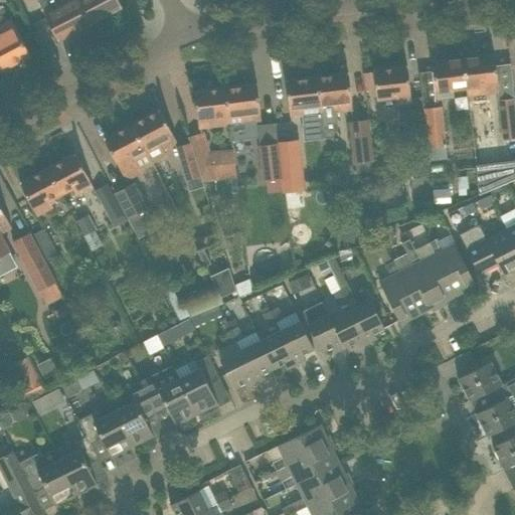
[(75,0),(38,0),(46,16),(45,16),(57,40),(89,24),(75,0)]
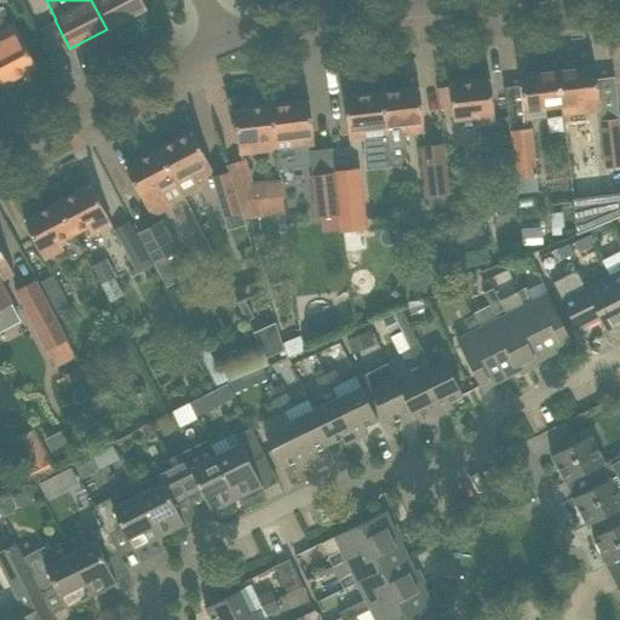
[(91,0),(107,29),(147,9),(142,0),(91,0)]
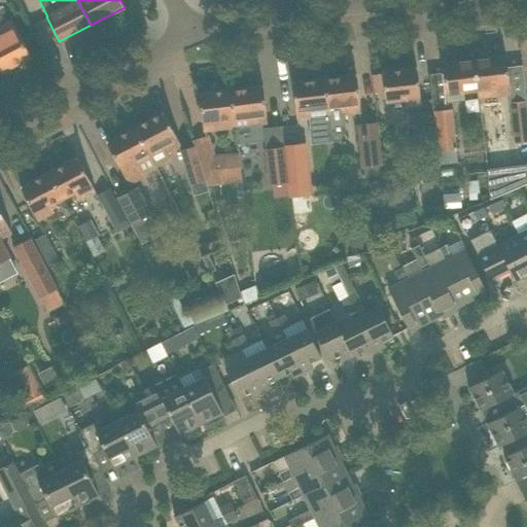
[(0,24),(0,72),(31,57),(11,20),(0,24)]
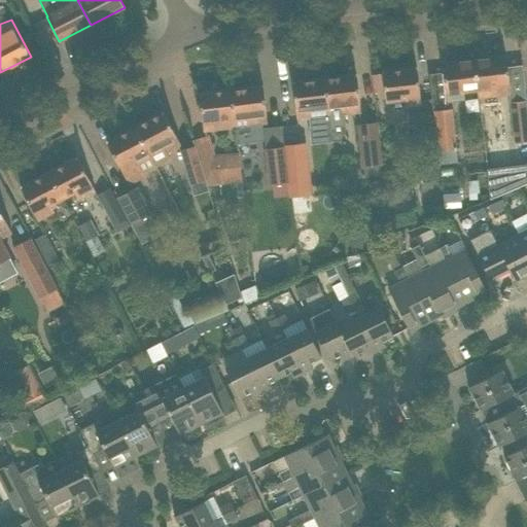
[(506,57),(473,61),(478,92),(490,90),(491,98),(511,96),(506,57)]
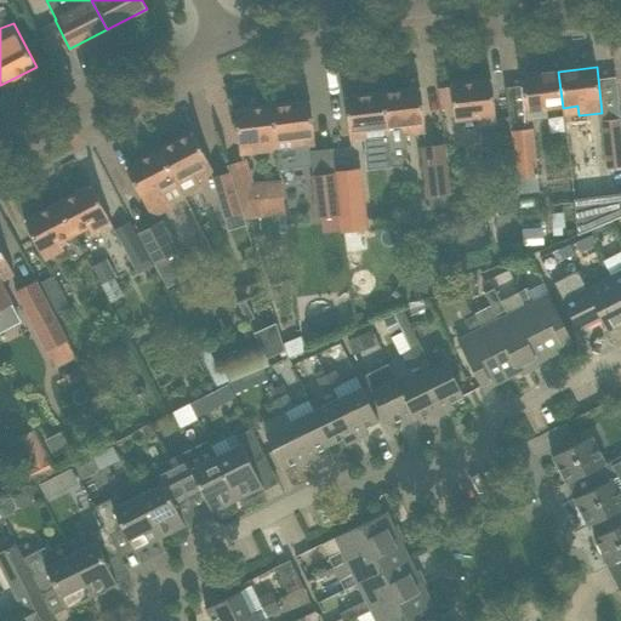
[(563,108),(558,72),(522,75),(527,121),(547,119),(546,109),(563,108)]
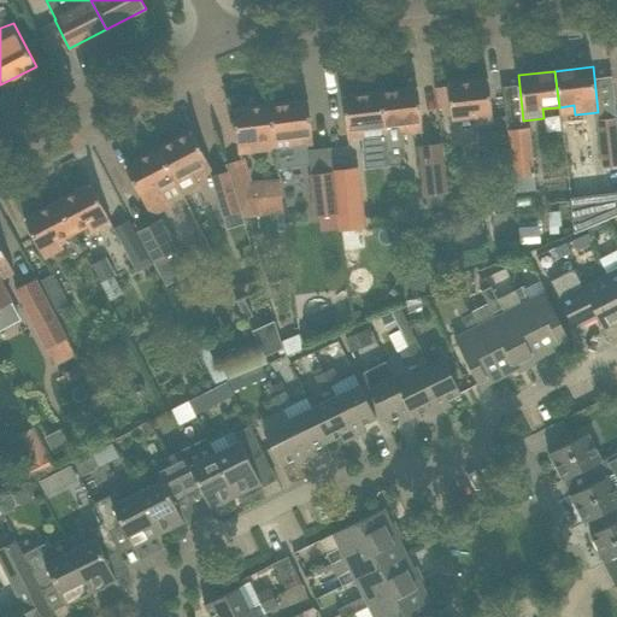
[(447,83),(450,107),(452,122),(475,119),(475,125),(493,123),(488,78),(447,83)]
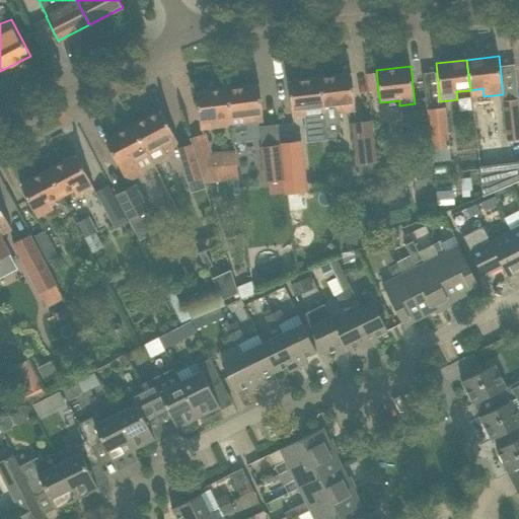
[(323,107),(322,107),(324,123),(340,121),(339,112),(355,109),(351,73),(319,77),(323,107)]
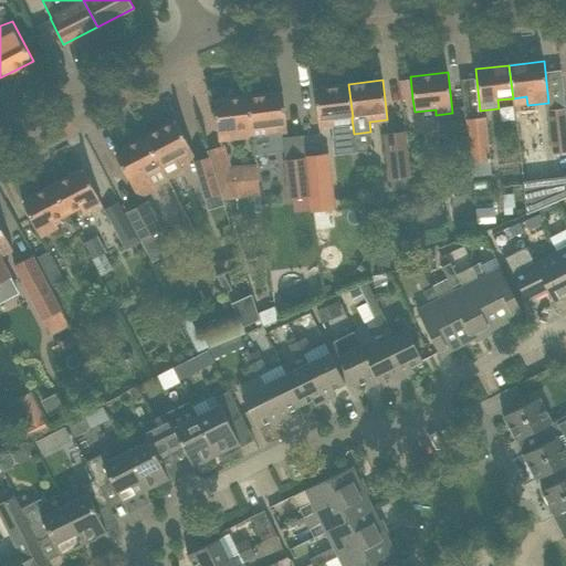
[(337,119),(352,117),(353,117),(348,84),(314,88),(318,129),(338,127),(337,119)]
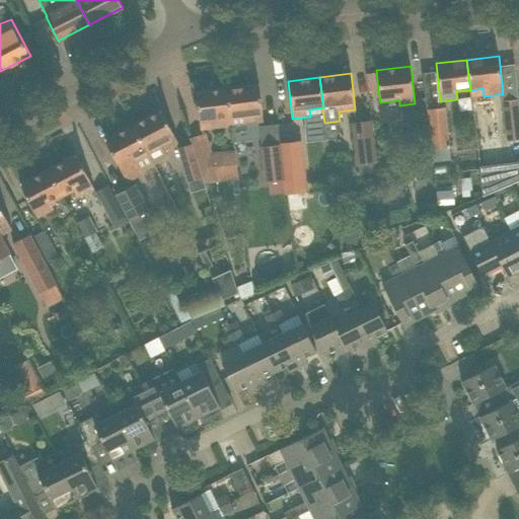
[(258,84),(227,88),(231,125),(263,121),(258,84)]
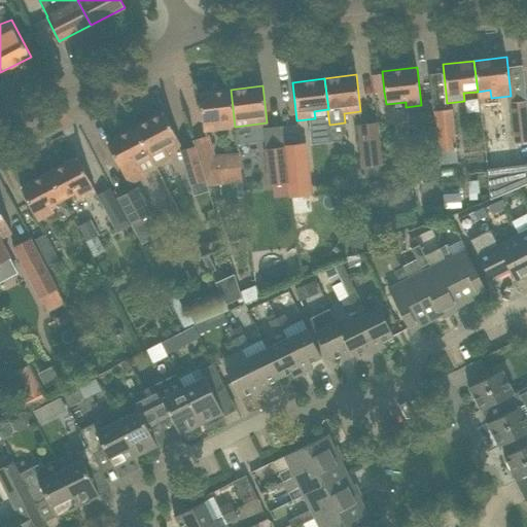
[(235,127),(231,90),(199,94),(203,130),(235,127)]
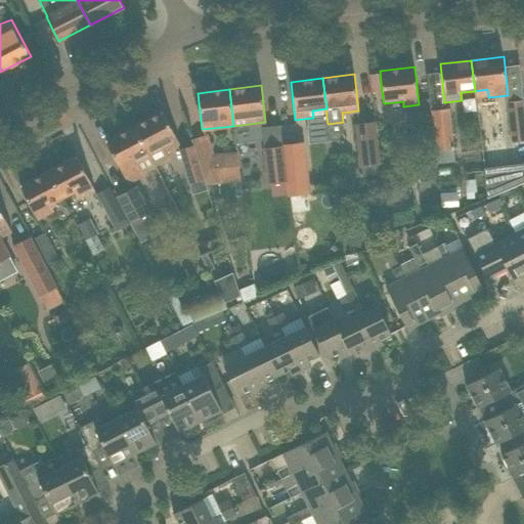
[(523,110),(523,101),(522,101),(522,100),(505,102),(510,143),(523,141),(523,110)]
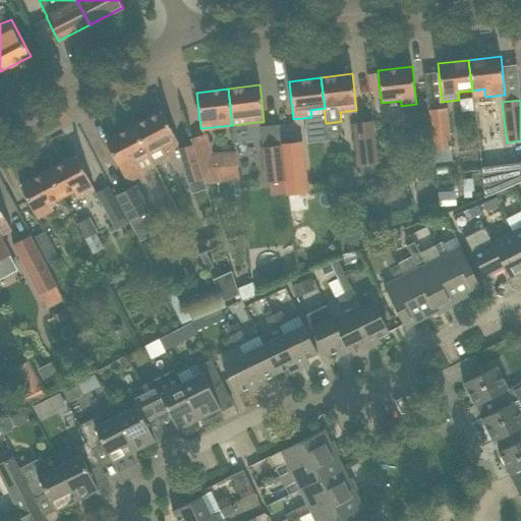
[(426,111),(431,151),(451,149),(446,108),(426,111)]
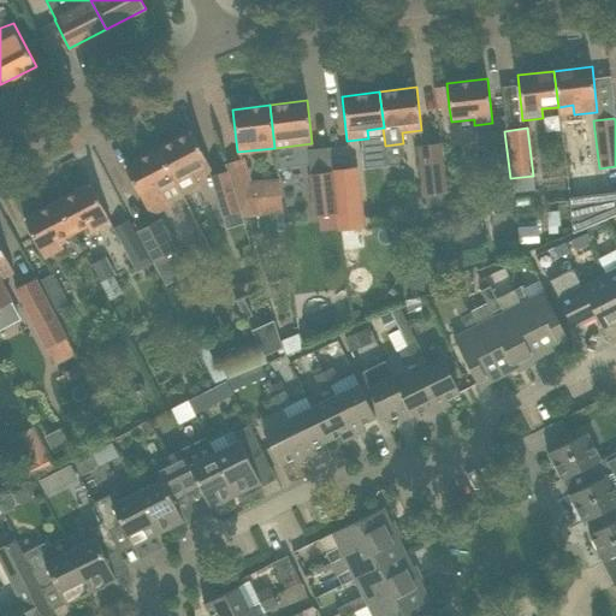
[(478,134),(480,155),(505,152),(503,130),(478,134)]
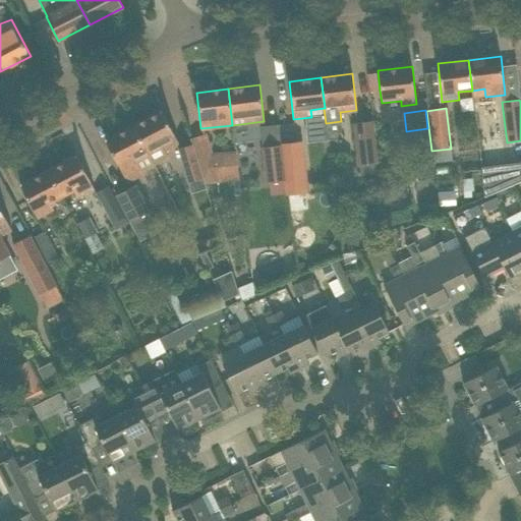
[(161,111),(132,126),(147,154),(148,153),(154,165),(168,157),(166,152),(179,145),(161,111)]
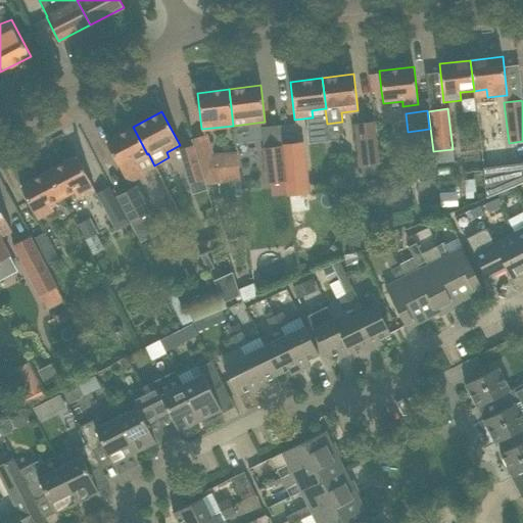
[(352,123),(358,167),(378,164),(374,121),(352,123)]
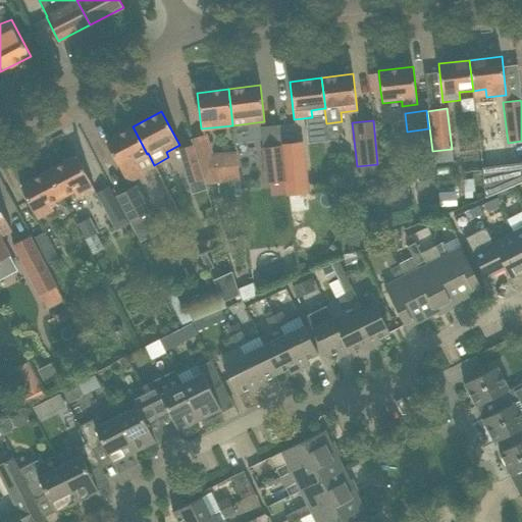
[(281,145),(280,138),(278,124),(260,126),(266,184),(285,181),(285,180),(281,145)]
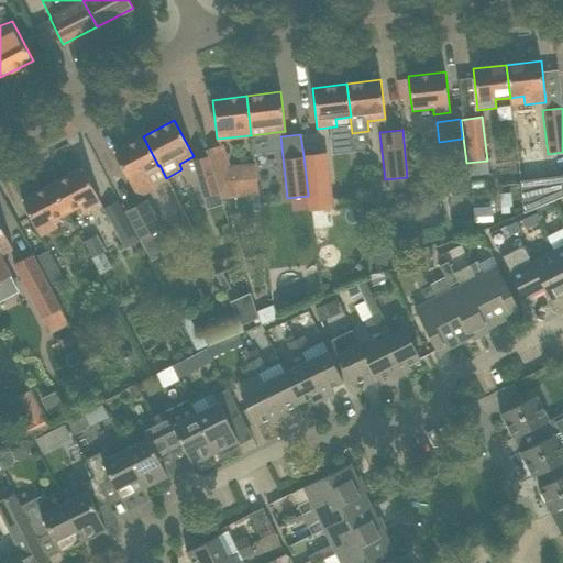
[(158,166),(143,136),(113,152),(138,198),(155,189),(153,186),(166,178),(159,165),(158,166)]
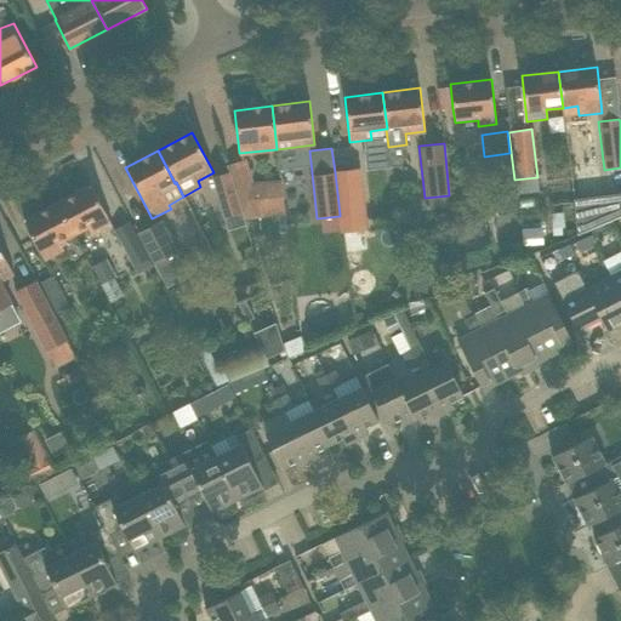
[(240,212),(243,220),(284,216),(280,181),(252,183),(245,160),(226,166),(228,172),(240,212)]
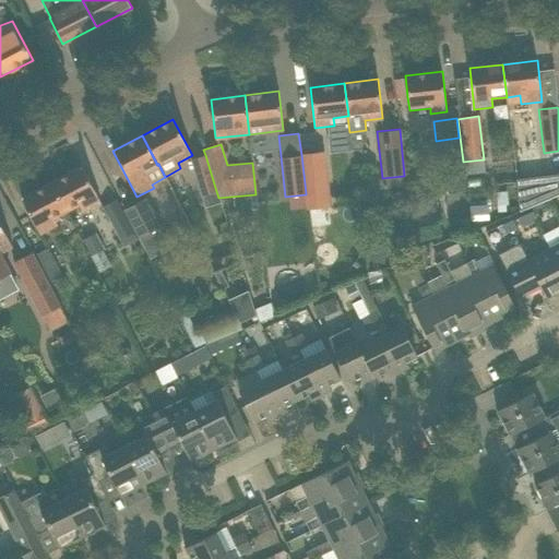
[(323,153),(301,155),(306,193),(308,206),(329,204),(323,153)]
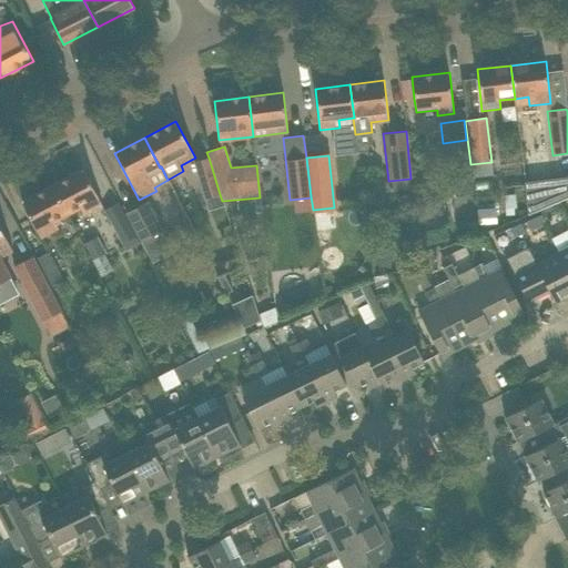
[(194,162),(205,199),(220,194),(209,158),(194,162)]
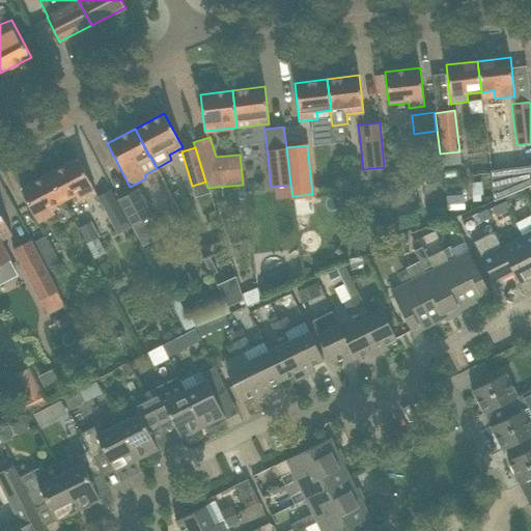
[(78,159),(49,173),(63,201),(75,195),(79,202),(95,193),(78,159)]
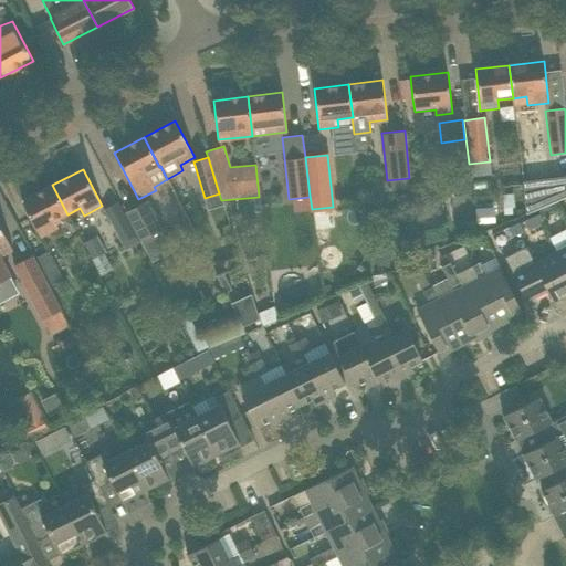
[(565,176),(523,181),(526,213),(565,196),(565,176)]
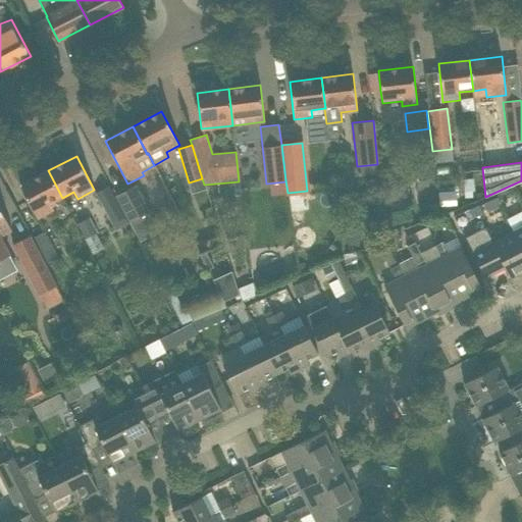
[(62,198),(48,170),(20,186),(38,219),(54,211),(50,204),(62,198)]
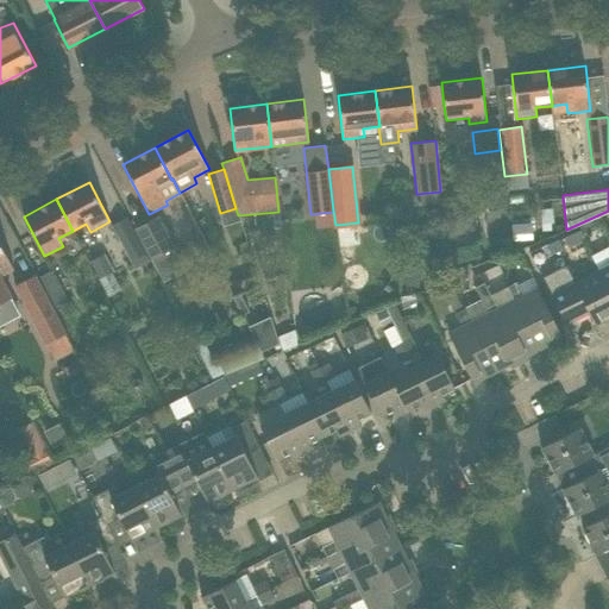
[(135,228),(151,259),(173,248),(157,217),(135,228)]
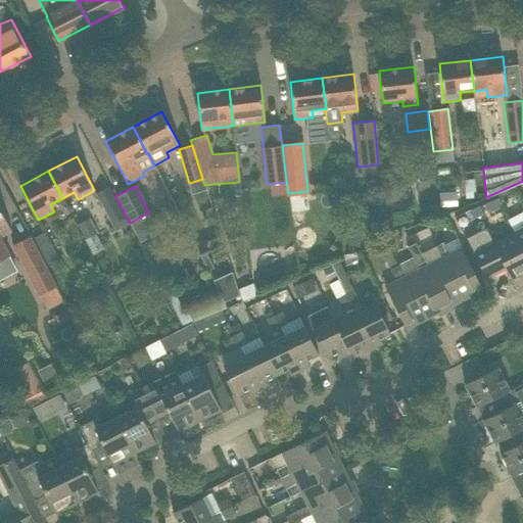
[(503,191),(507,200),(518,195),(515,186),(503,191)]
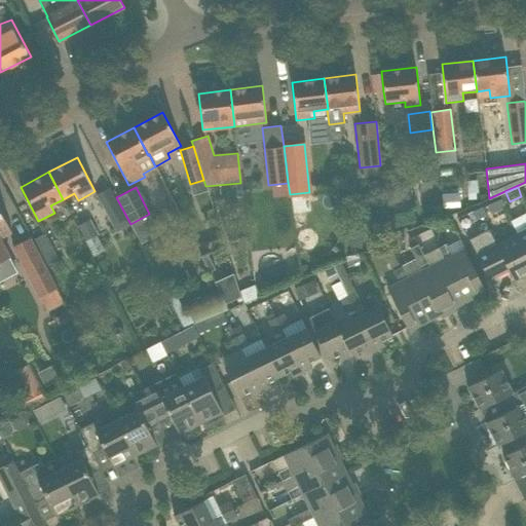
[(96,194),(116,232),(129,226),(109,188),(96,194)]
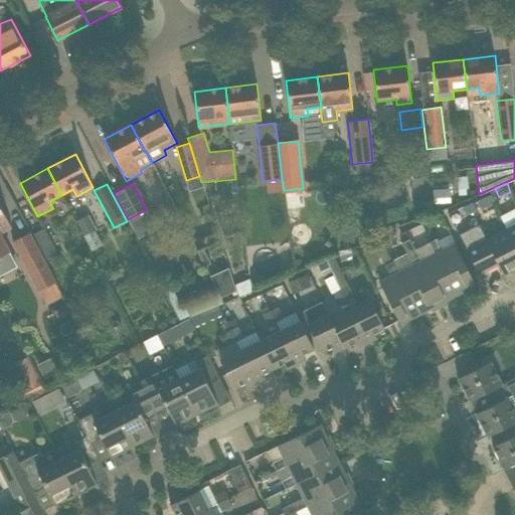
[(450,202),(450,189),(432,190),(433,204),(450,202)]
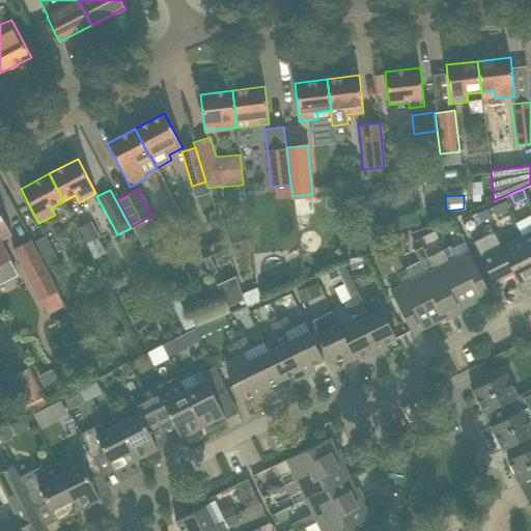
[(492,206),(496,216),(509,210),(506,200),(492,206)]
